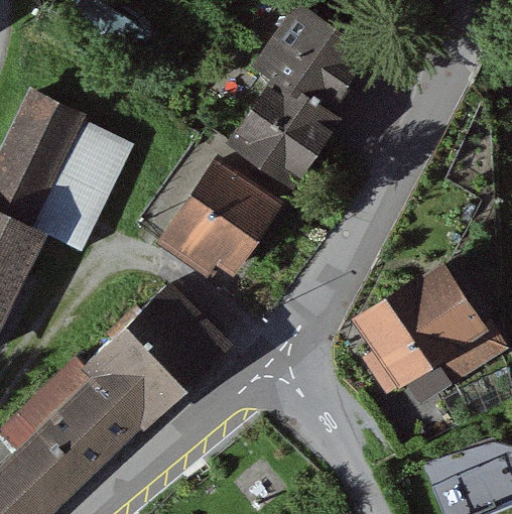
[(369,43),(297,0),(293,0),(251,70),(270,81),(230,146),(299,187),(344,114),(330,106),(369,43)]
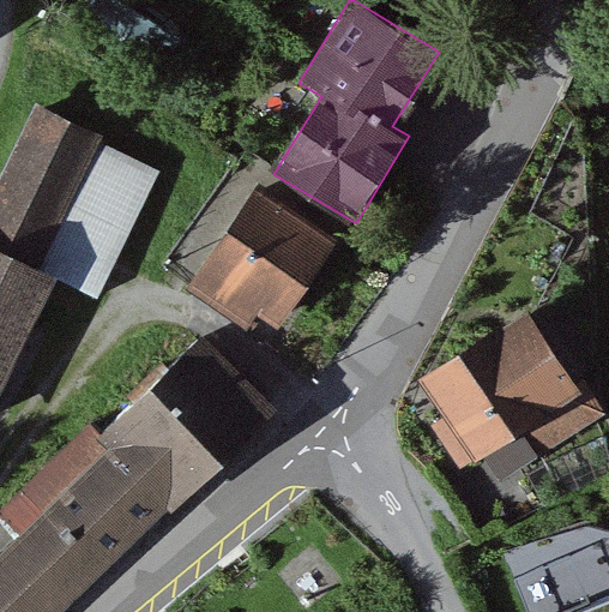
[(0,403),(56,271),(35,262),(92,130),(31,103),(0,175),(0,403)]
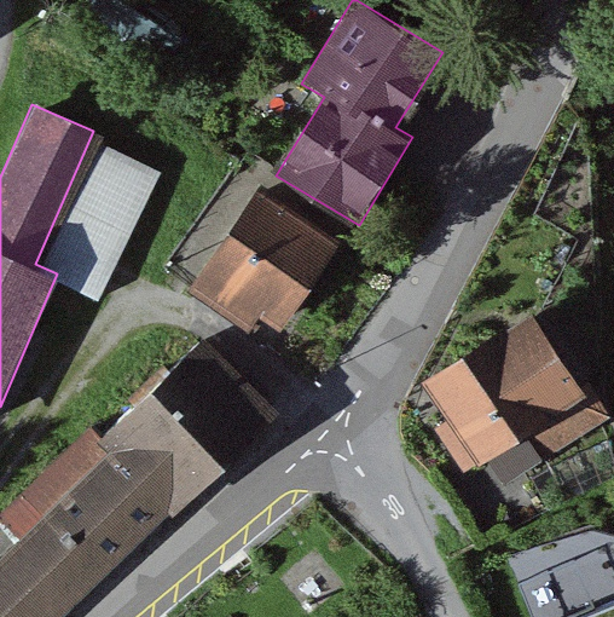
[(337,238),(254,188),(187,297),(272,347),(337,238)]
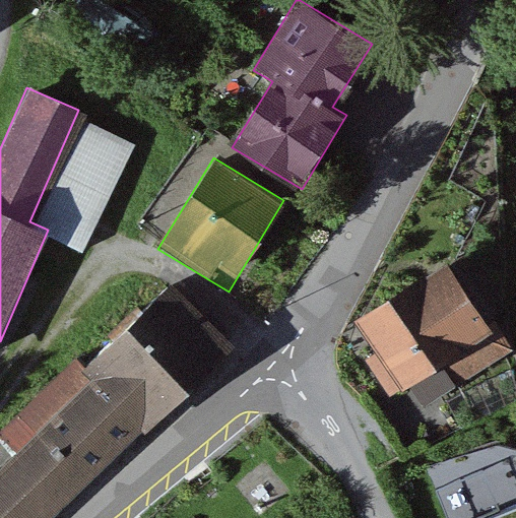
[(450,262),(358,326),(378,354),(366,363),(393,402),(444,368),(458,388),(511,351),(450,262)]
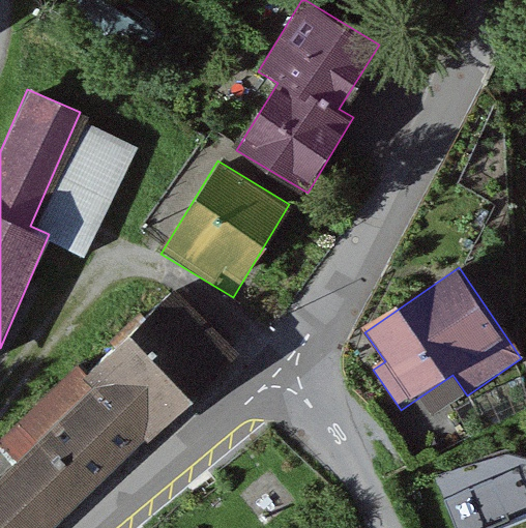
[(63,527),(239,354),(175,289),(85,378),(74,367),(0,440),(0,444),(17,462),(0,478),(0,527),(63,527)]
